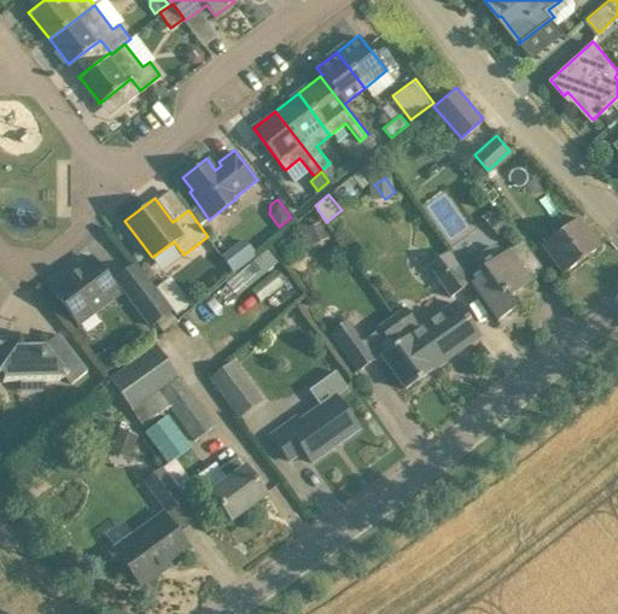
[(511,224),(493,204),(482,212),(500,234),(511,224)]
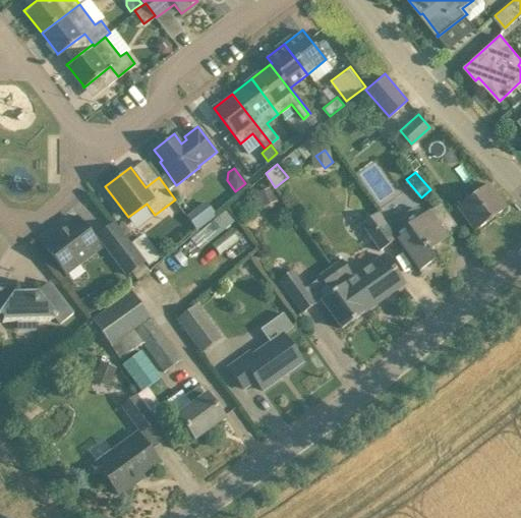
[(459,208),(474,229),(506,206),(490,184),(459,208)]
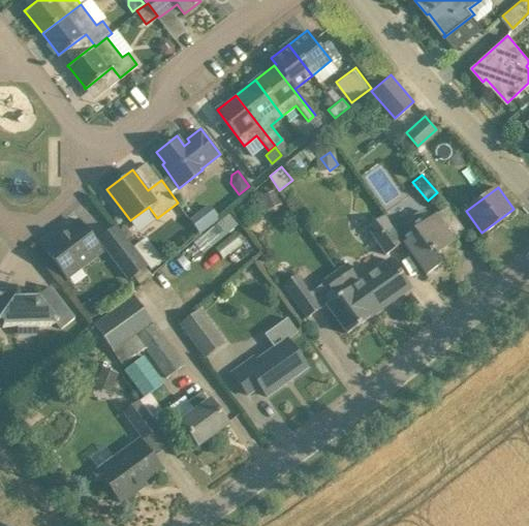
[(279,203),(274,188),(261,193),(267,208),(279,203)]
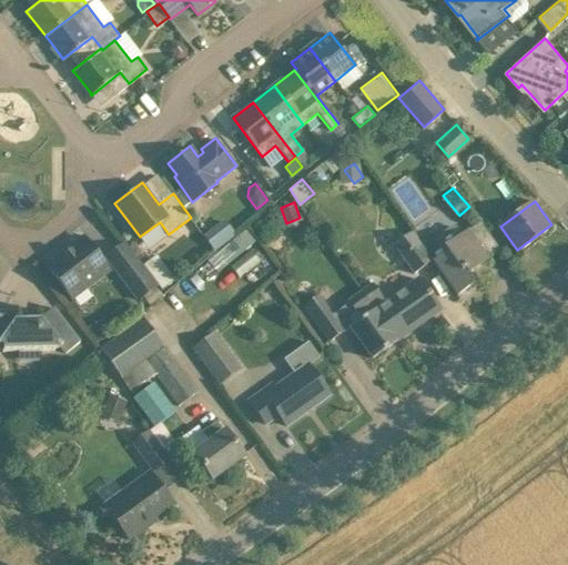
[(223,217),(203,232),(215,248),(235,232),(223,217)]
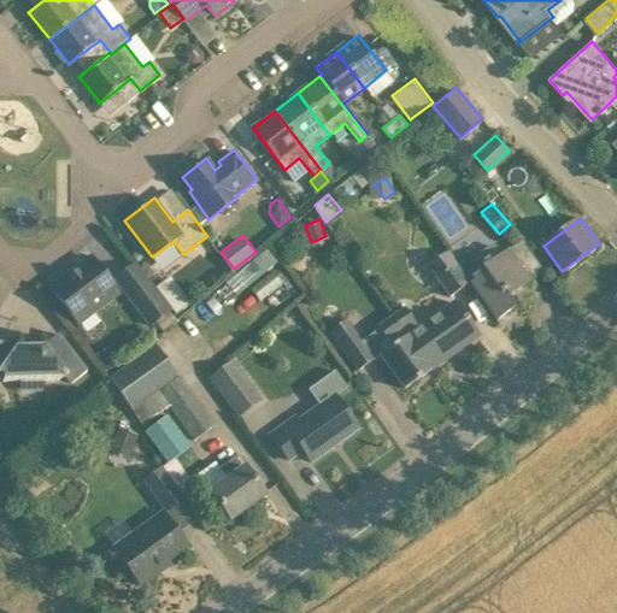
[(469,280),(497,319),(498,318),(511,308),(513,305),(512,300),(509,294),(529,280),(507,248),(503,253),(498,245),(494,242),(491,243),(487,245),(460,264),(470,278),(469,280)]
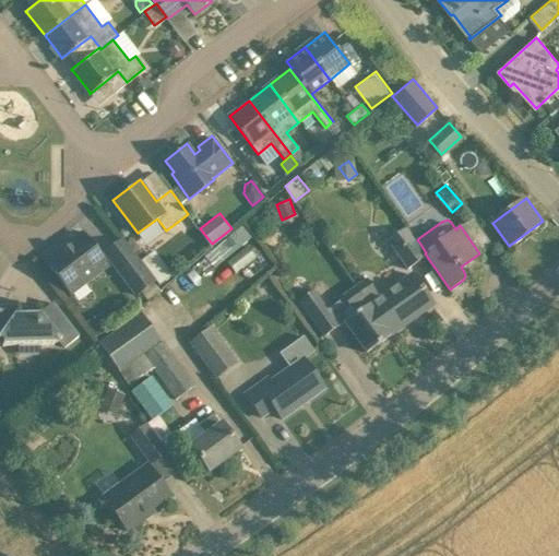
[(242,224),(219,239),(228,251),(251,236),(242,224)]
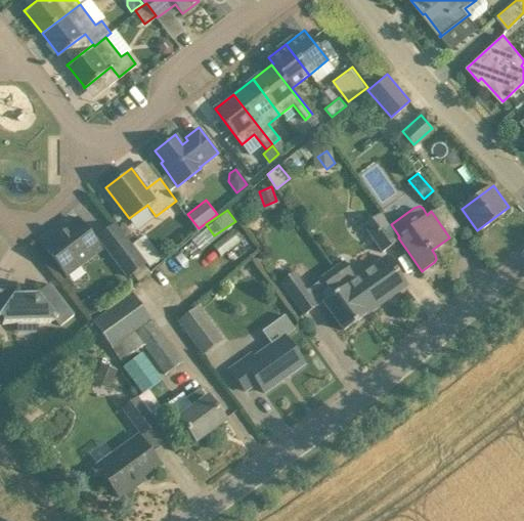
[(399,236),(391,224),(382,211),(362,223),(381,250),(398,237),(399,236)]
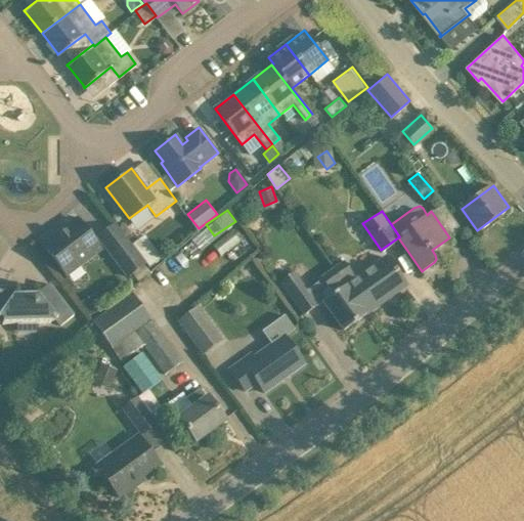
[(43,243),(55,259),(67,274),(101,248),(77,217),(43,243)]
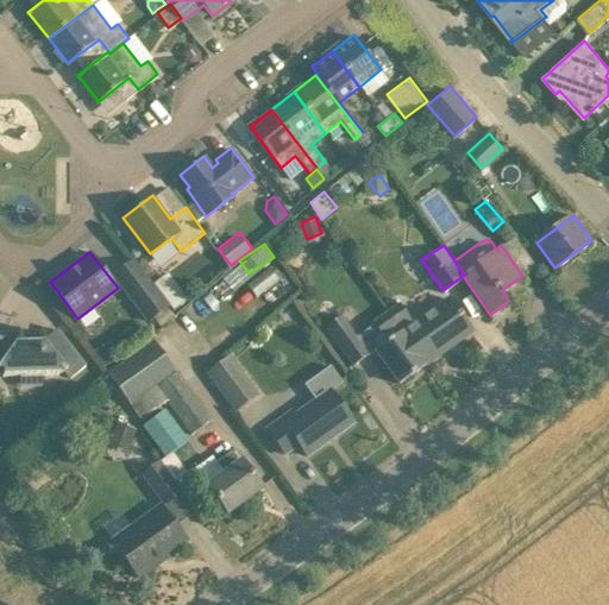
[(132,258),(114,273),(150,320),(169,306),(132,258)]
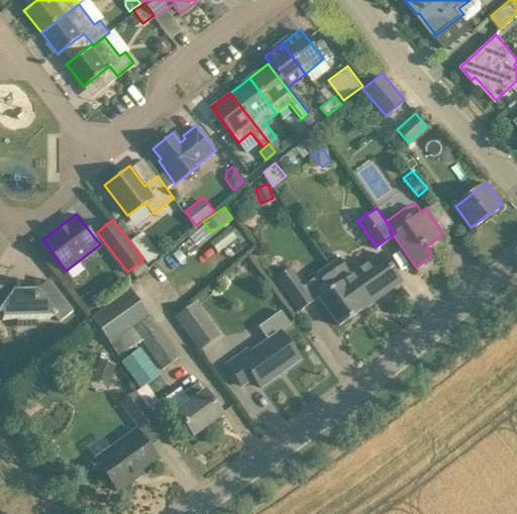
[(160,252),(153,243),(140,253),(147,263),(160,252)]
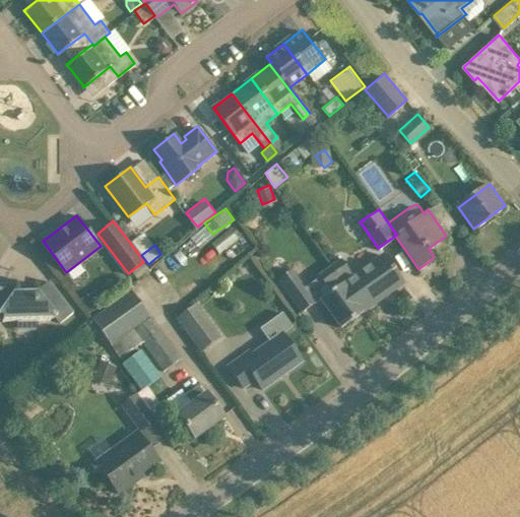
[(334,266),(367,308),(403,281),(384,254),(353,275),(341,260),(334,266)]
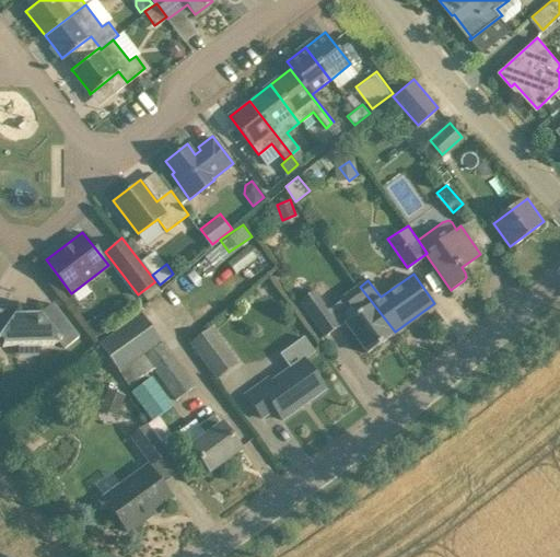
[(346,322),(366,351),(395,332),(360,287),(346,298),(358,313),(346,322)]
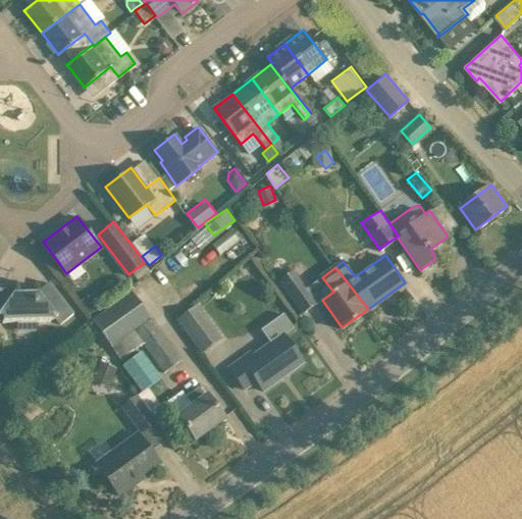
[(292,269),(279,278),(303,311),(316,301),(292,269)]
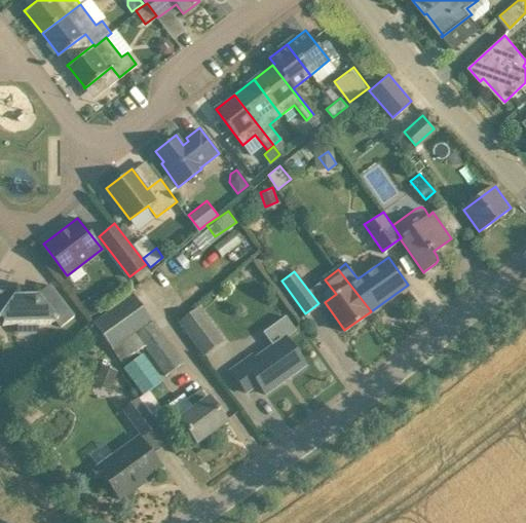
[(13,293),(1,285),(0,286),(0,323),(3,325),(52,324),(58,321),(62,326),(75,316),(49,283),(37,293),(13,293)]
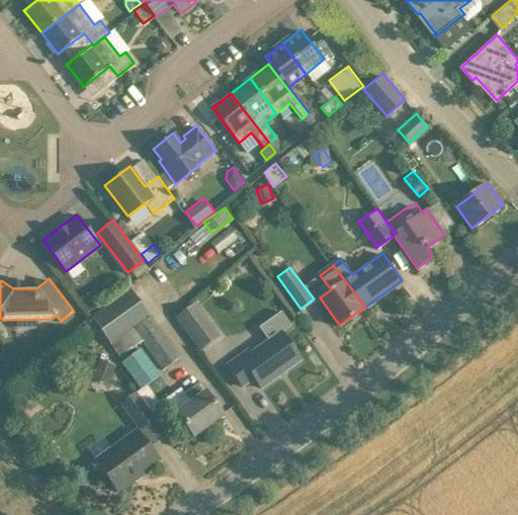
[(132,287),(92,315),(119,354),(142,338),(162,366),(179,354),(132,287)]
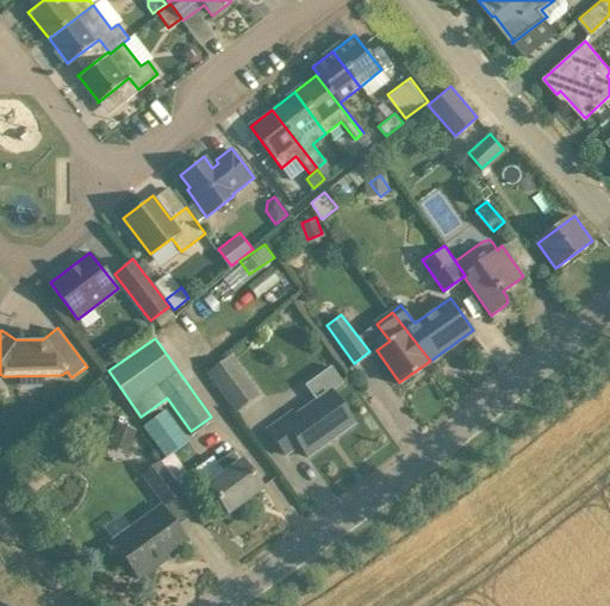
[(103,367),(120,356),(111,339),(93,350),(103,367)]
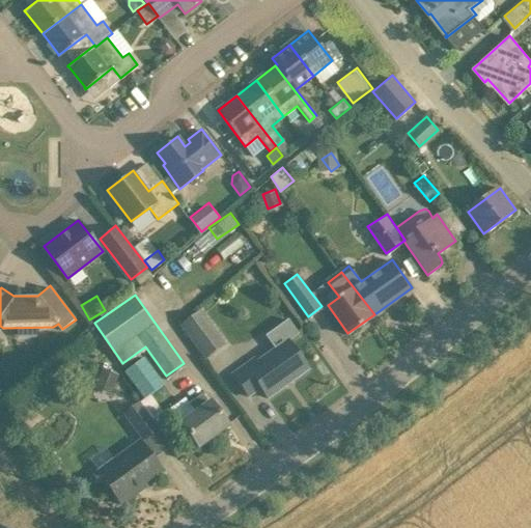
[(179,323),(205,356),(225,341),(200,307),(179,323)]
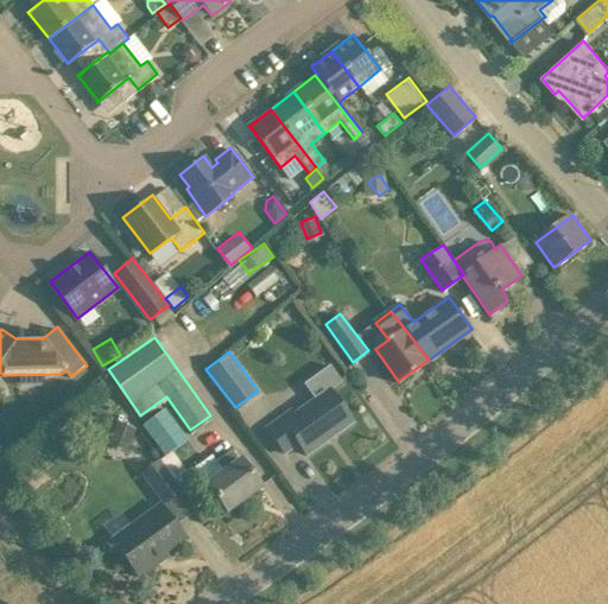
[(266,426),(284,451),(298,442),(306,453),(353,420),(329,387),(285,417),(282,414),(266,426)]
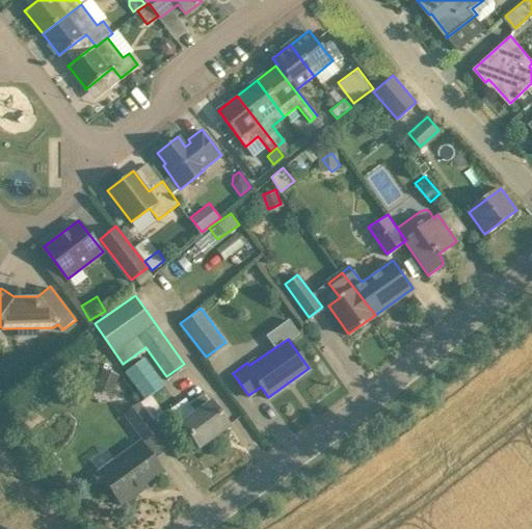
[(141,396),(162,381),(142,353),(122,368),(141,396)]
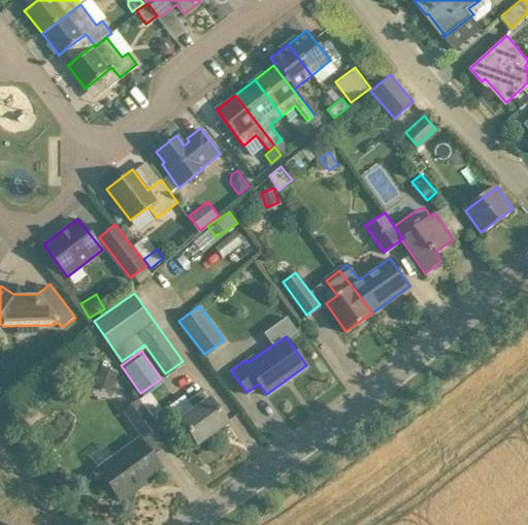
[(118,371),(100,364),(94,381),(111,387),(118,371)]
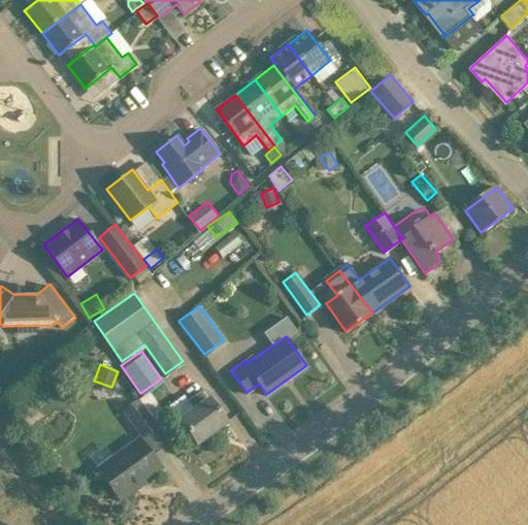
[(140,395),(154,417),(164,411),(150,389),(140,395)]
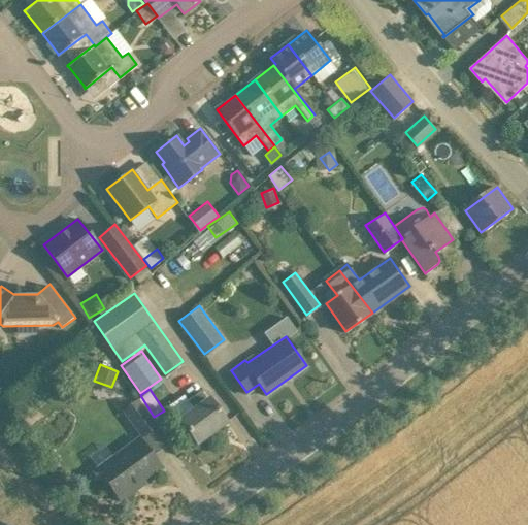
[(182,421),(197,444),(226,422),(209,399),(202,390),(189,400),(196,409),(182,421)]
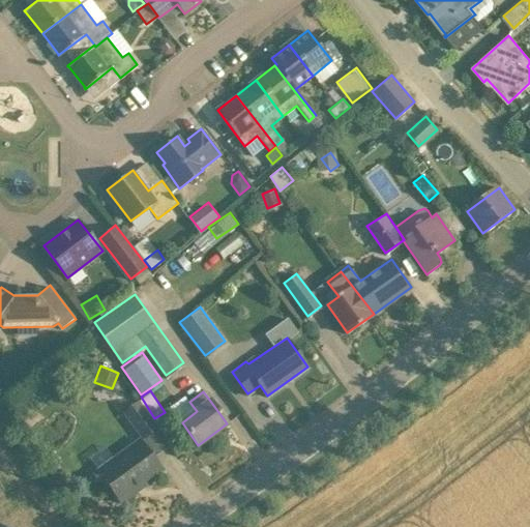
[(145,438),(158,429),(139,402),(126,412),(145,438)]
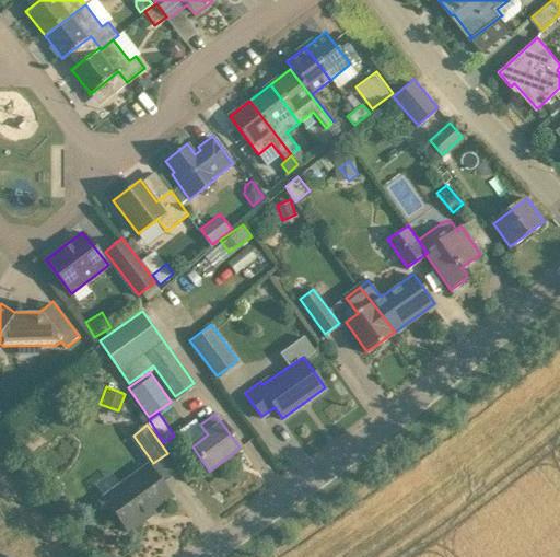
[(151,507),(170,494),(149,465),(104,498),(127,530),(154,511),(151,507)]
